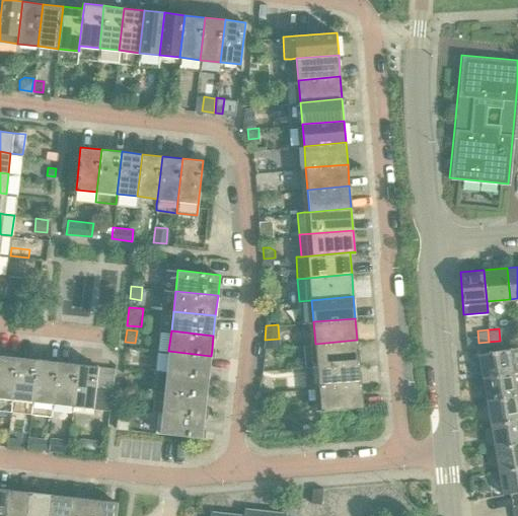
[(310,344),(303,345),(305,366),(359,362),(357,340),(315,344),(310,344)]
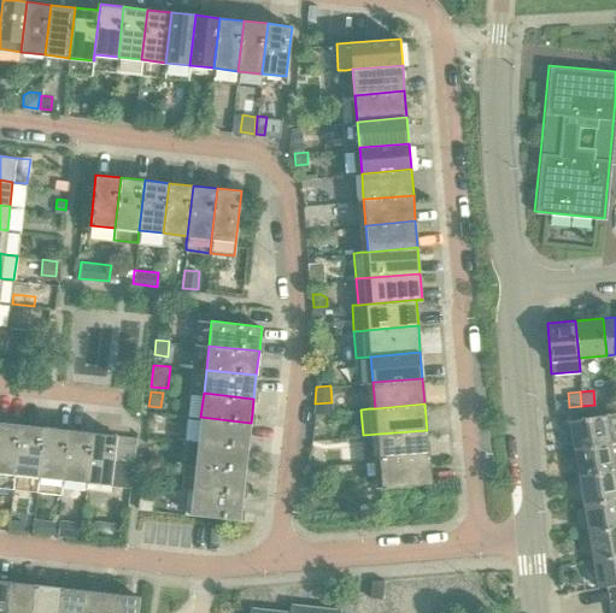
[(615,411),(603,413),(569,419),(574,448),(615,440),(615,411)]
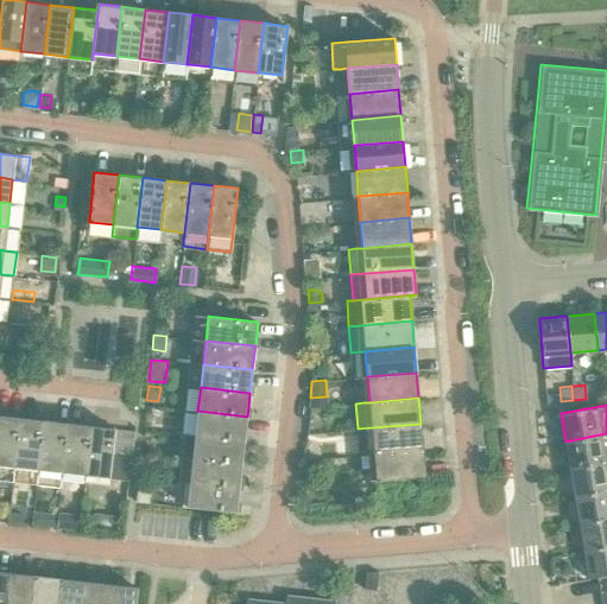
[(197,411),(195,434),(245,440),(247,417),(197,411)]
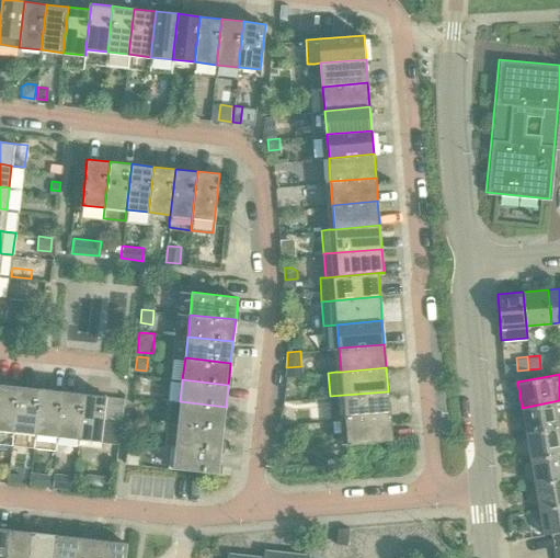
[(0,429),(13,431),(19,385),(0,383),(0,429)]
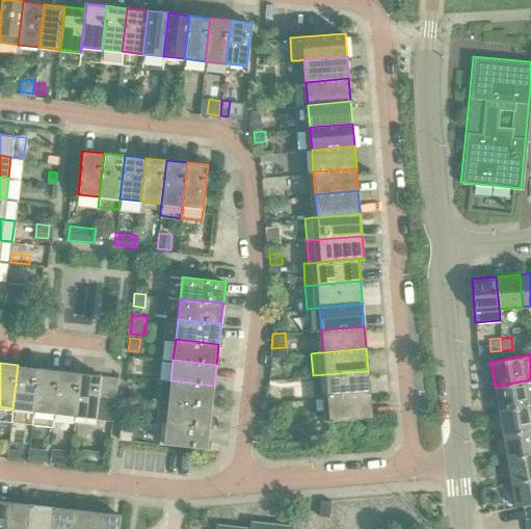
[(18,365),(12,408),(33,411),(38,367),(18,365)]
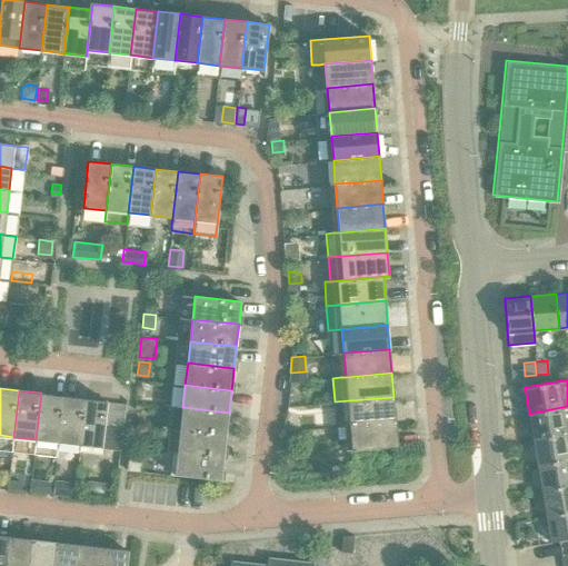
[(36,439),(33,453),(56,456),(57,448),(58,443),(62,395),(41,393),(36,439)]
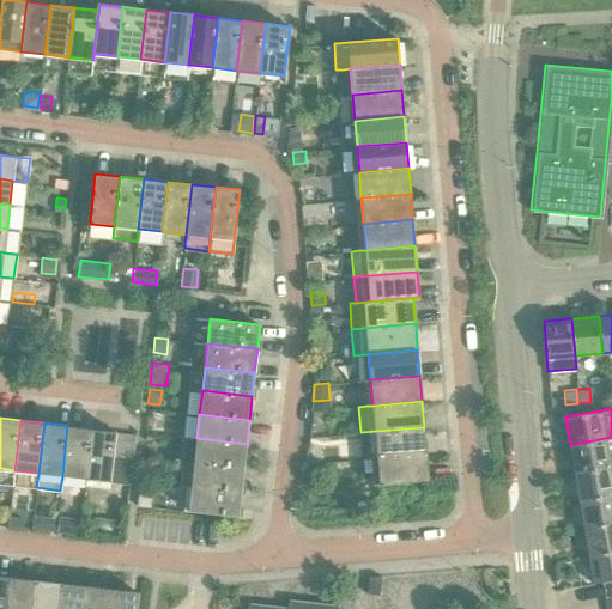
[(67,425),(62,476),(85,479),(91,428),(67,425)]
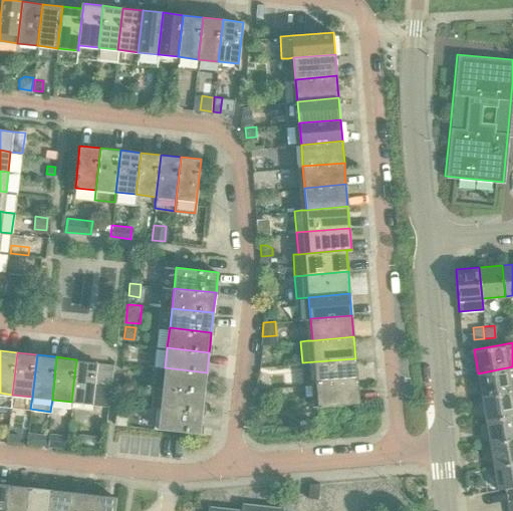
[(355,358),(302,362),(304,385),(316,384),(357,379),(355,358)]
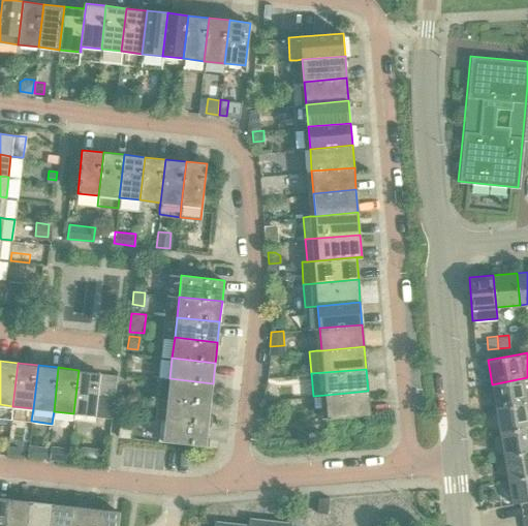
[(79,370),(73,413),(95,415),(112,418),(114,397),(97,396),(100,372),(79,370)]
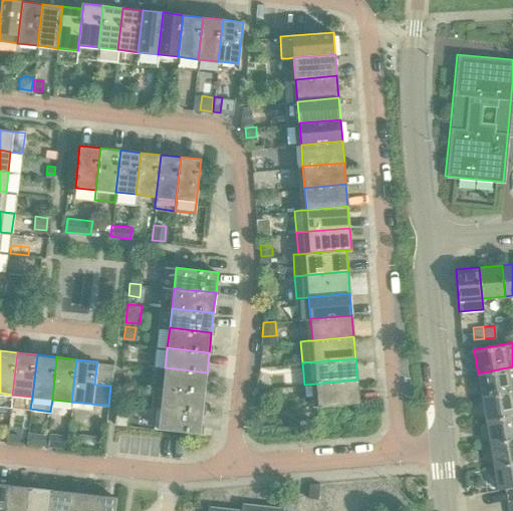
[(155,366),(153,387),(205,393),(207,372),(165,367),(155,366)]
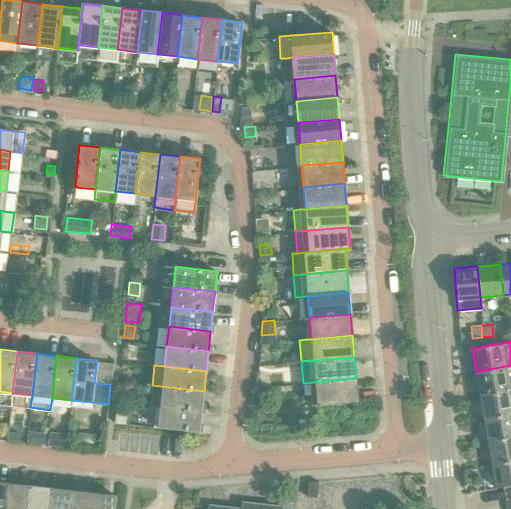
[(510,365),(476,372),(480,395),(509,390),(509,389),(510,388),(510,365)]
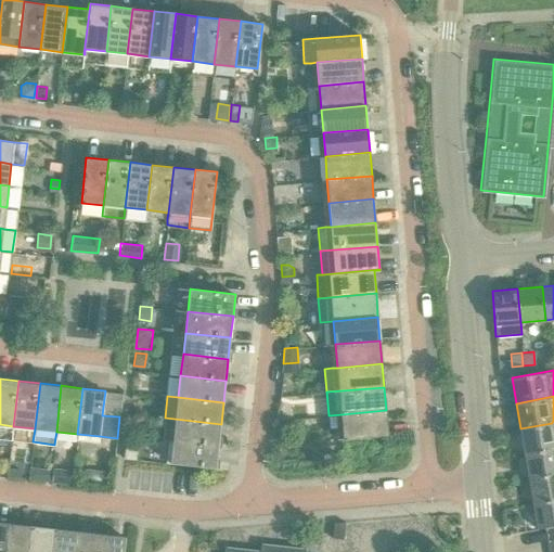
[(386,410),(342,414),(344,438),(388,435),(386,410)]
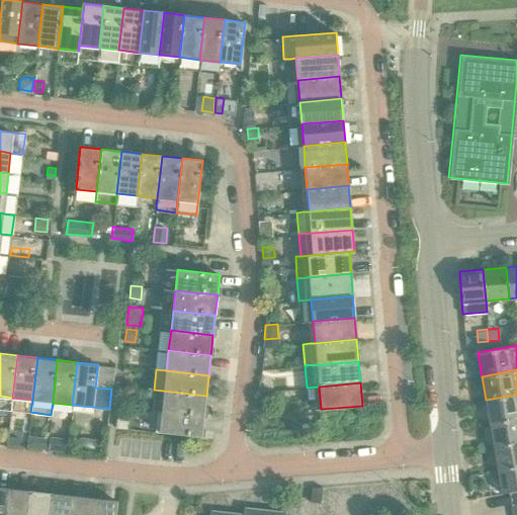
[(154,390),(152,410),(156,410),(162,411),(204,416),(206,396),(154,390)]
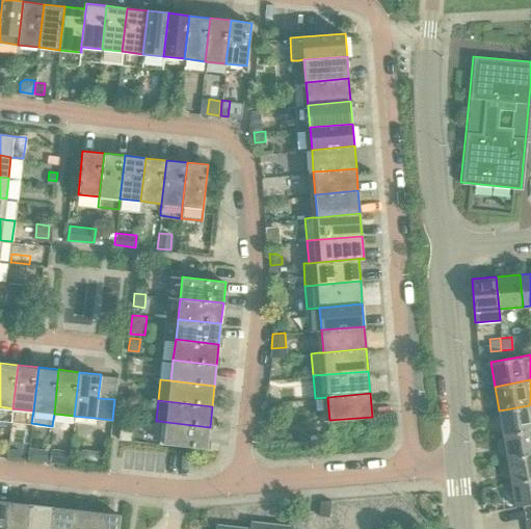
[(530,418),(529,405),(499,411),(503,434),(530,428),(530,418)]
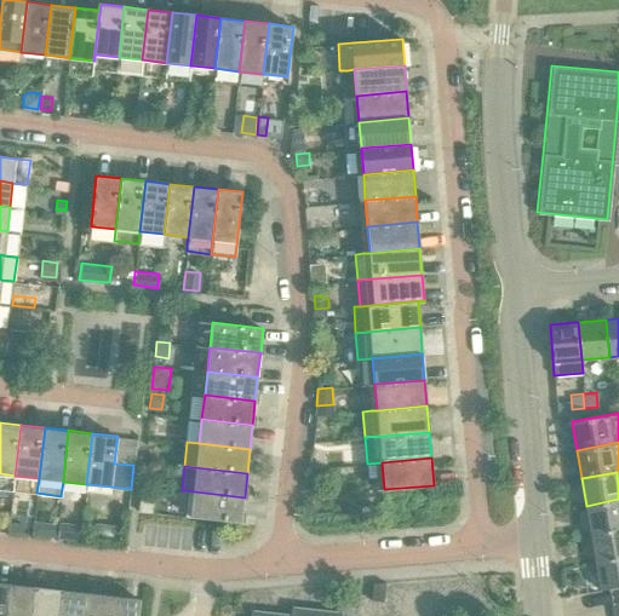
[(194,491),(191,517),(241,522),(245,498),(194,491)]
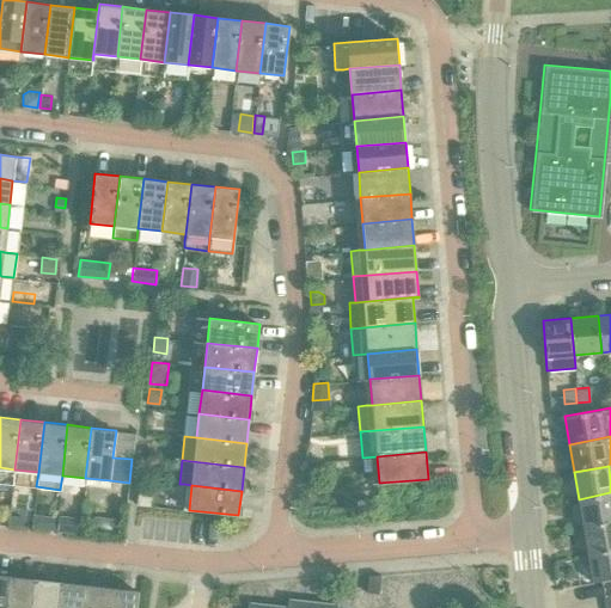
[(140,490),(139,503),(150,504),(152,491),(140,490)]
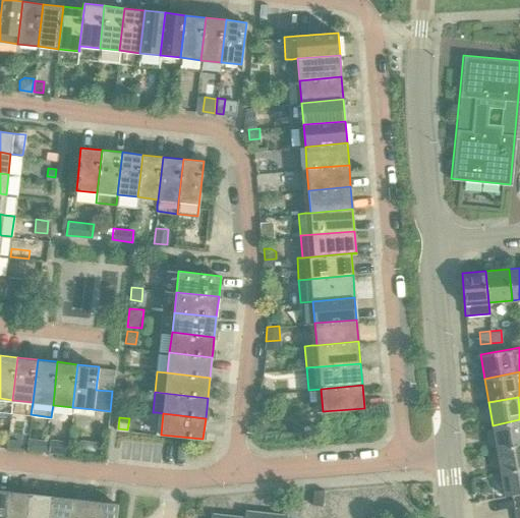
[(519,419),(493,425),(497,448),(519,444),(519,419)]
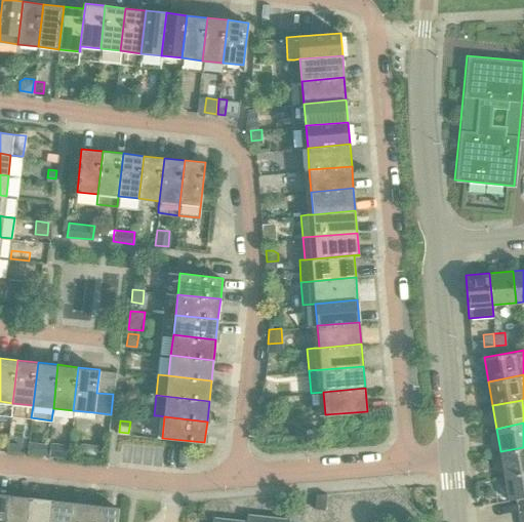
[(8,442),(7,450),(19,451),(21,443),(8,442)]
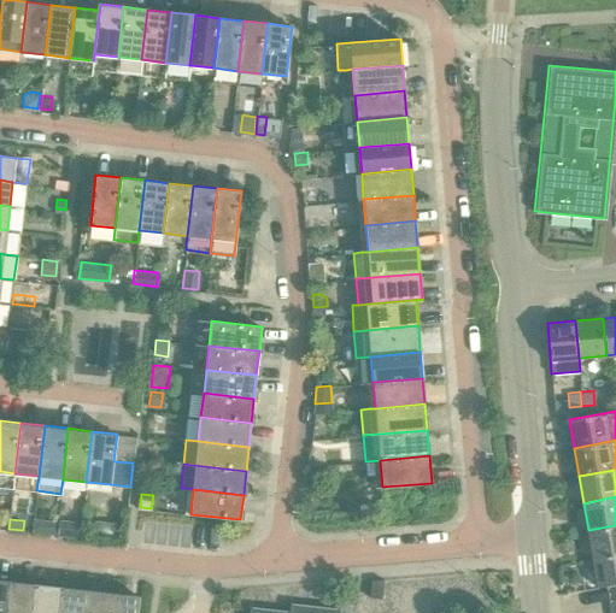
[(34,519),(33,530),(50,532),(51,522),(34,519)]
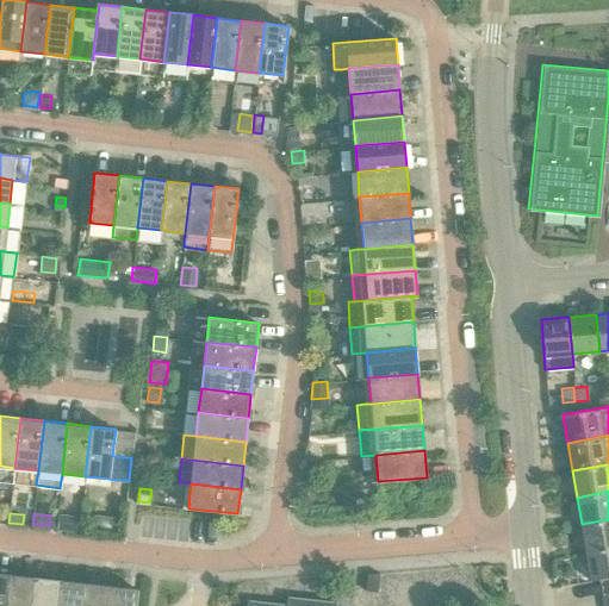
[(56,526),(79,530),(80,516),(58,513),(56,526)]
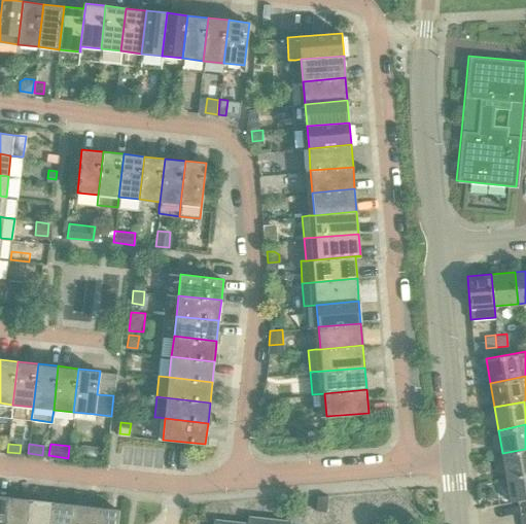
[(83,445),(82,454),(101,457),(102,447),(83,445)]
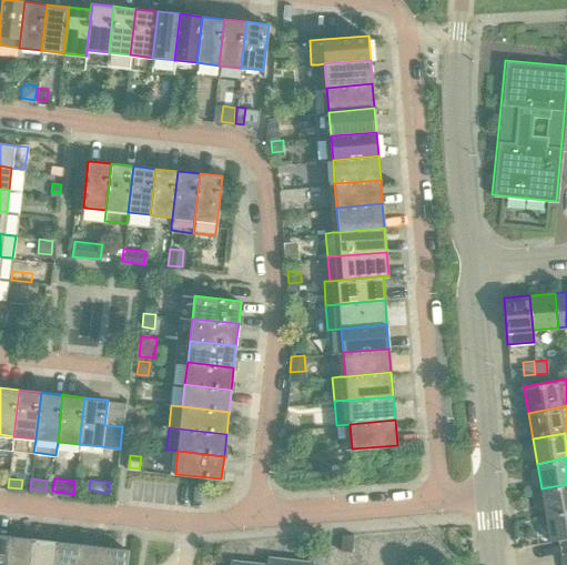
[(566,484),(542,488),(546,514),(566,510),(566,484)]
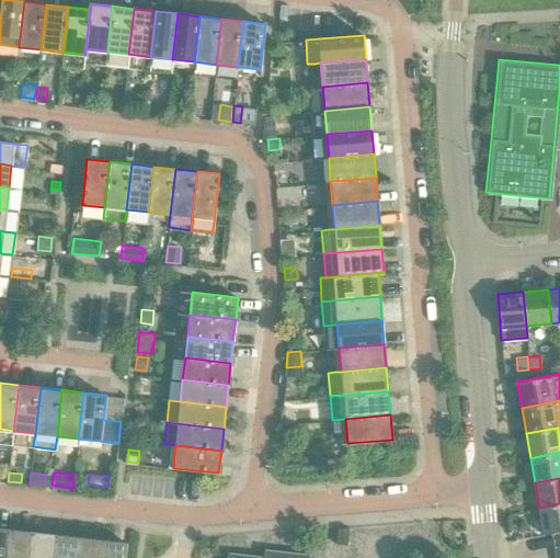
[(559,503),(539,508),(544,534),(550,533),(559,531),(559,503)]
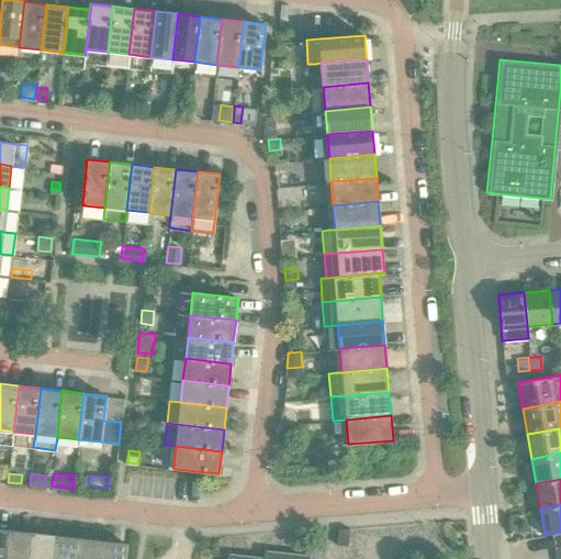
[(338,528),(336,544),(348,545),(348,544),(347,544),(349,527),(339,528),(338,528)]
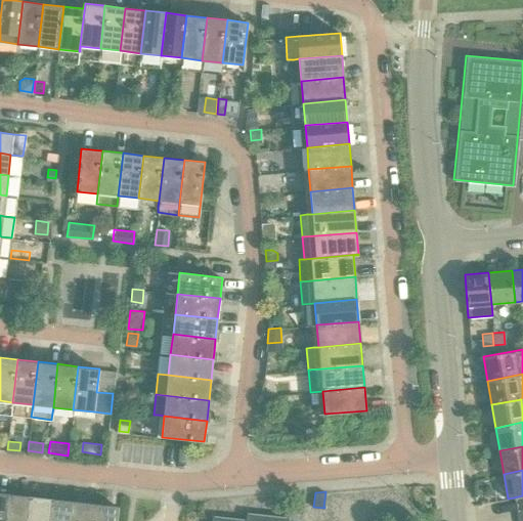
[(7,493),(4,520),(26,520),(30,496),(7,493)]
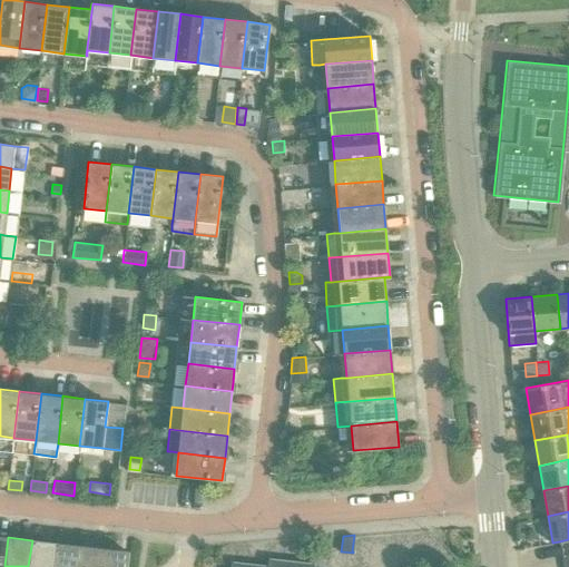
[(568,539),(559,541),(561,555),(568,553),(568,539)]
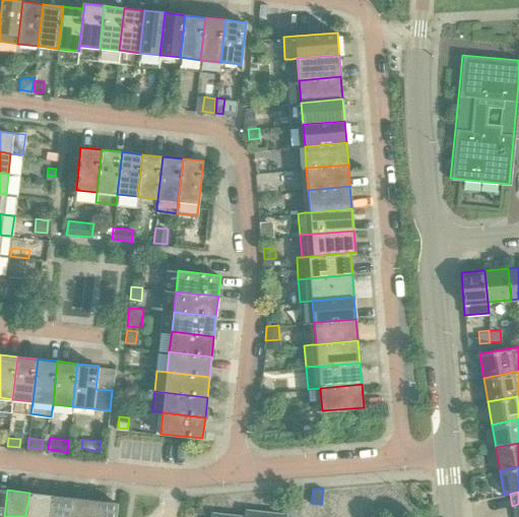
[(29,493),(25,516),(48,516),(51,495),(29,493)]
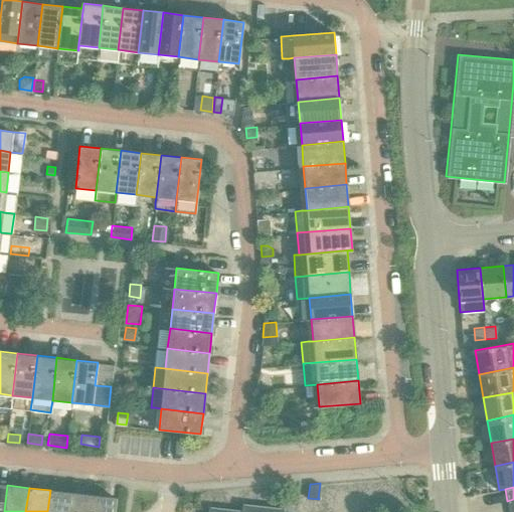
[(50,490),(47,511),(69,511),(72,492),(50,490)]
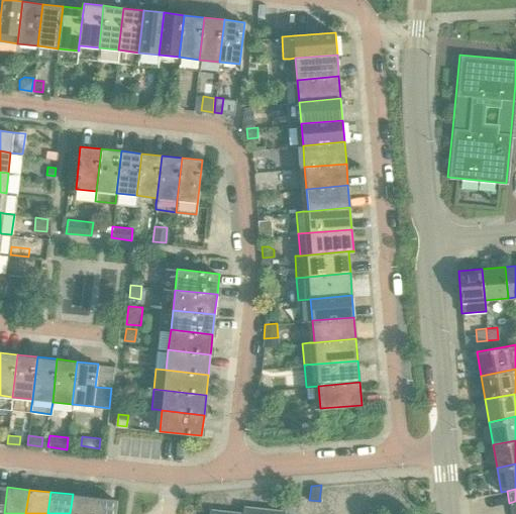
[(73,494),(70,513),(92,513),(94,497),(73,494)]
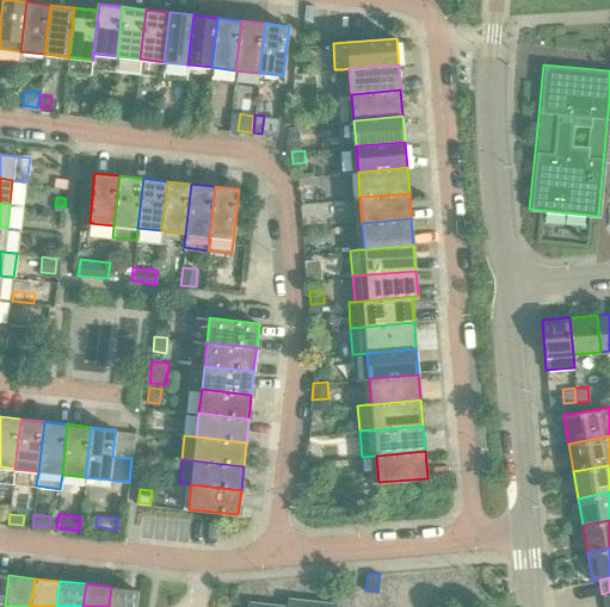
[(111,587),(109,606),(135,606),(139,589),(111,587)]
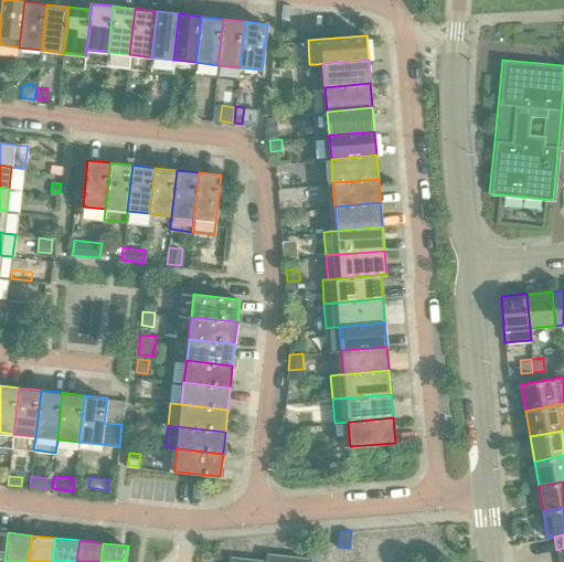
[(310,561),(311,555),(267,550),(266,559),(231,554),(229,561),(310,561)]
